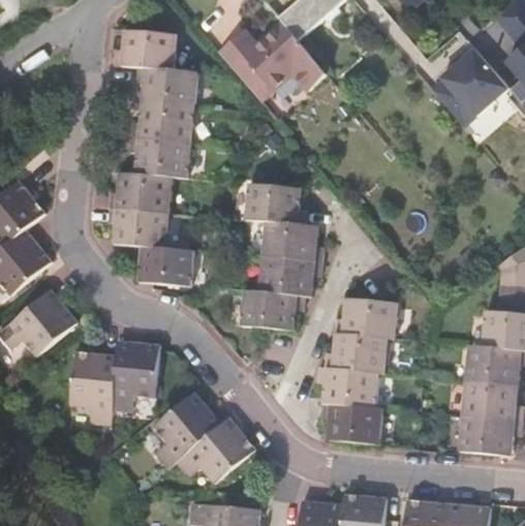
[(268,0),(277,11),(291,0),(268,0)]
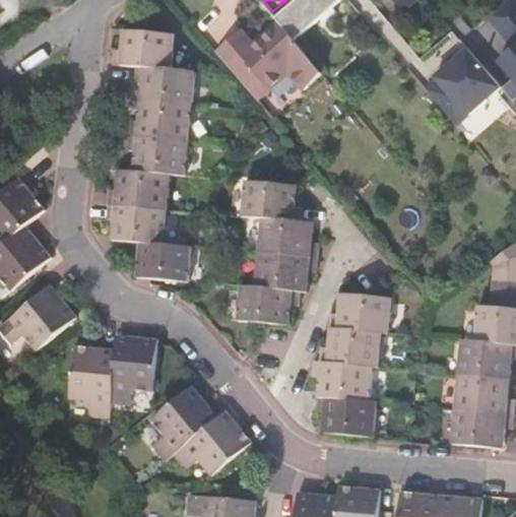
[(291,0),(272,16),(275,20),(276,21),(291,39),(335,0),(291,0)]
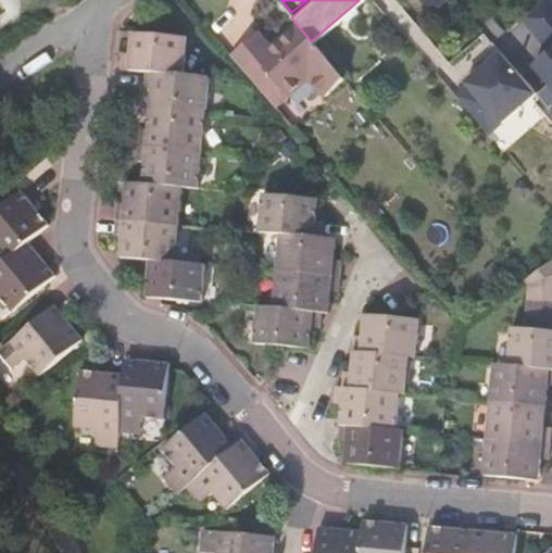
[(427,0),(436,10),(447,0),(427,0)]
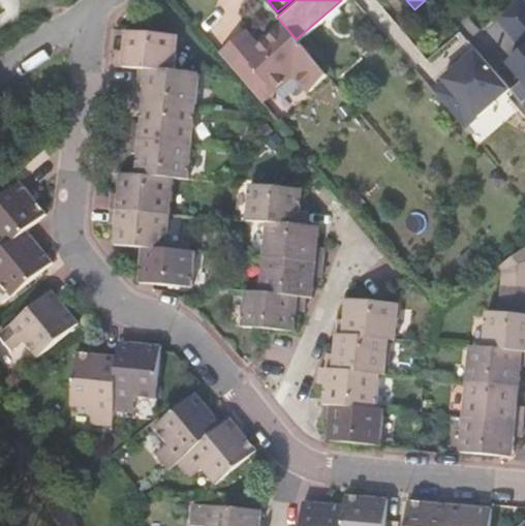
[(524,3),(521,0),(511,0),(494,14),(521,47),(504,60),(520,78),(524,84),(524,3)]
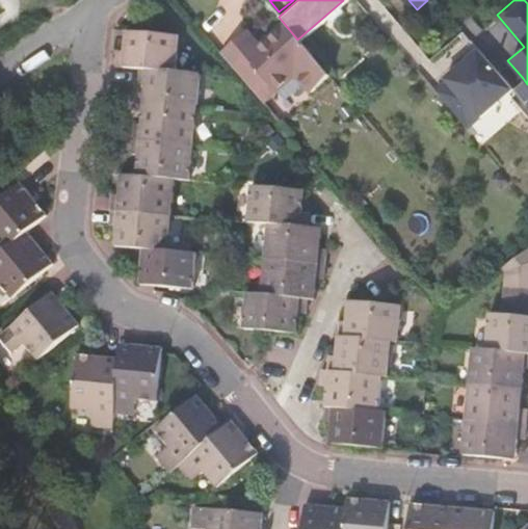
[(235,37),(218,52),(237,73),(238,74),(252,90),(263,79),(273,91),(292,73),(309,90),(326,73),(311,55),(310,54),(297,40),(283,22),(282,21),(280,23),(280,24),(259,45),(253,51),(248,55),(235,37)]
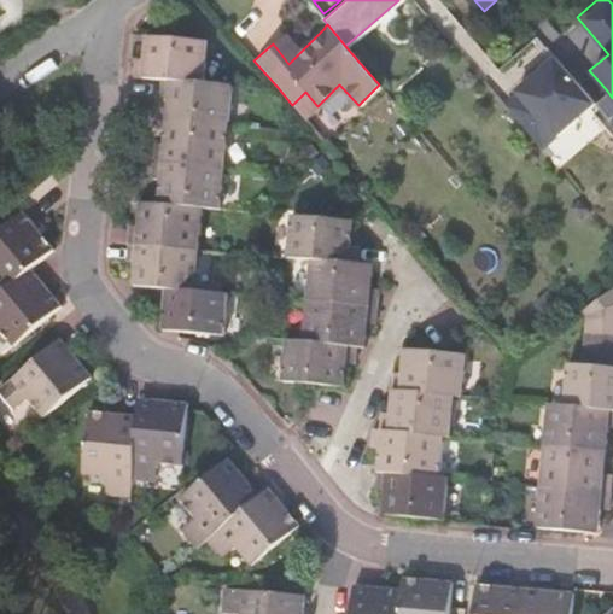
[(134,57),(133,75),(158,76),(202,81),(202,79),(204,39),(158,35),(158,44),(144,41),(142,57),(134,57)]
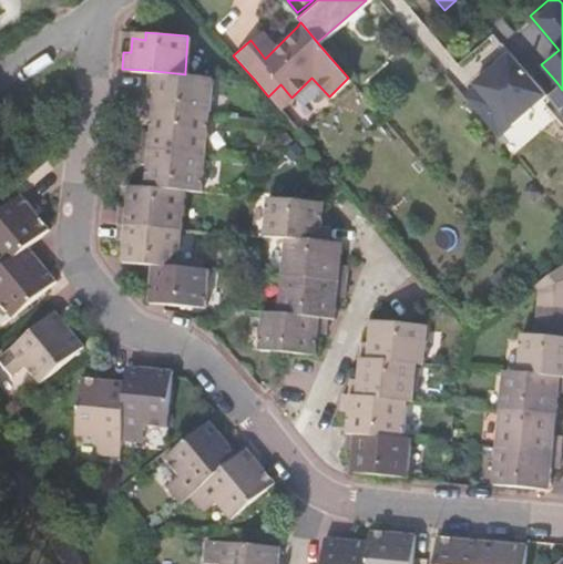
[(260,32),(251,40),(265,59),(269,54),(276,48),(260,32)]
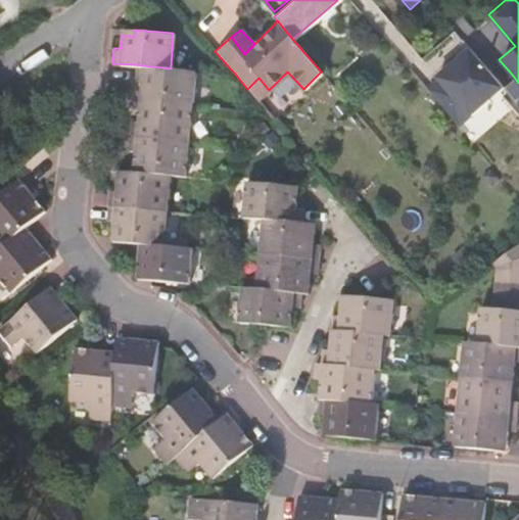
[(436,79),(425,89),(456,126),(502,86),(468,47),(434,77),(436,79)]
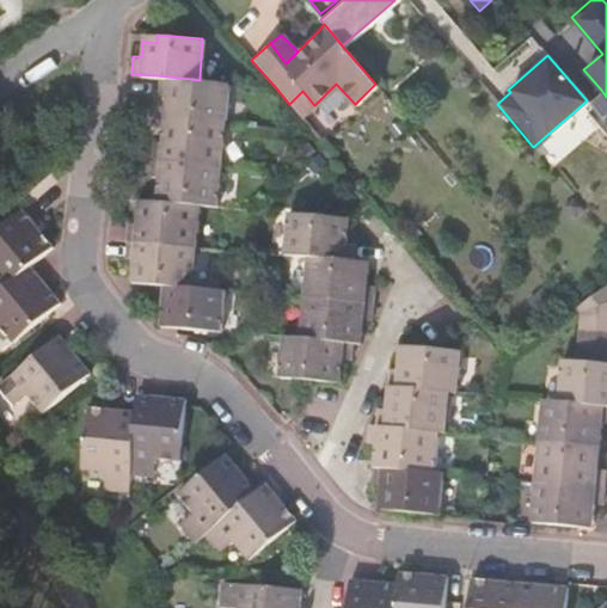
[(177,111),(176,118),(221,122),(222,122),(226,81),(200,78),(200,80),(157,75),(155,93),(164,94),(163,110),(177,111)]
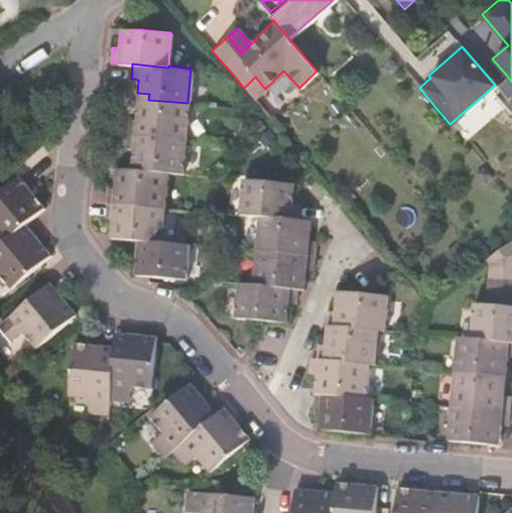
[(507,99),(511,94),(511,82),(507,76),(495,86),(507,99)]
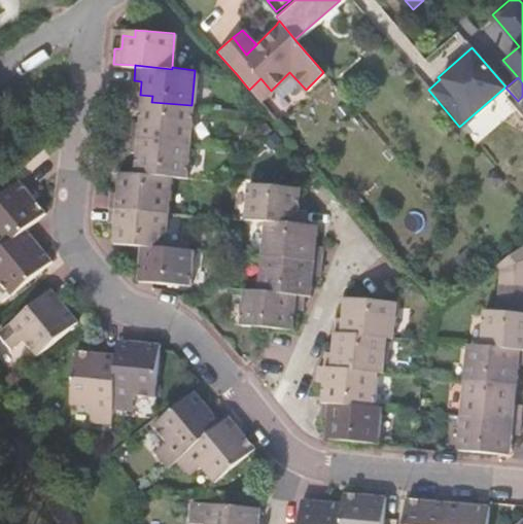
[(260,78),(249,90),(259,101),(271,91),(260,78)]
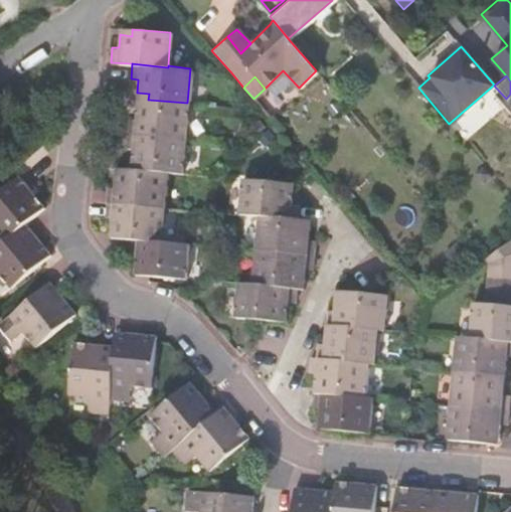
[(128,118),(127,132),(128,132),(184,137),(187,103),(186,103),(148,100),(148,106),(136,105),(135,118),(128,118)]
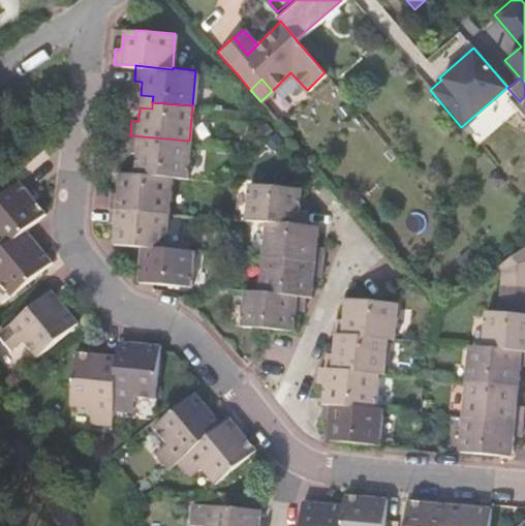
[(131,135),(130,135),(128,150),(135,151),(134,165),(147,166),(146,173),(165,175),(171,175),(186,177),(189,141),(131,135)]
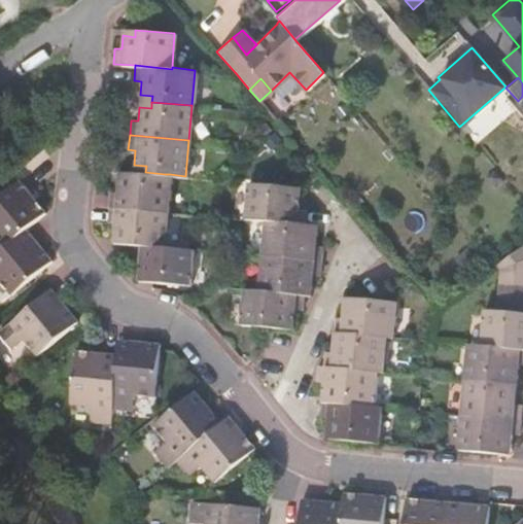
[(130,171),(117,170),(117,177),(130,178),(130,171)]
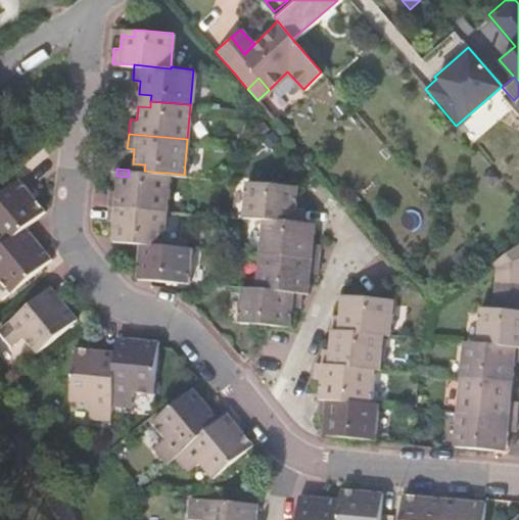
[(108,189),(107,203),(138,206),(166,208),(169,173),(163,173),(144,171),(132,170),(129,170),(129,177),(116,176),(115,181),(115,190),(108,189)]
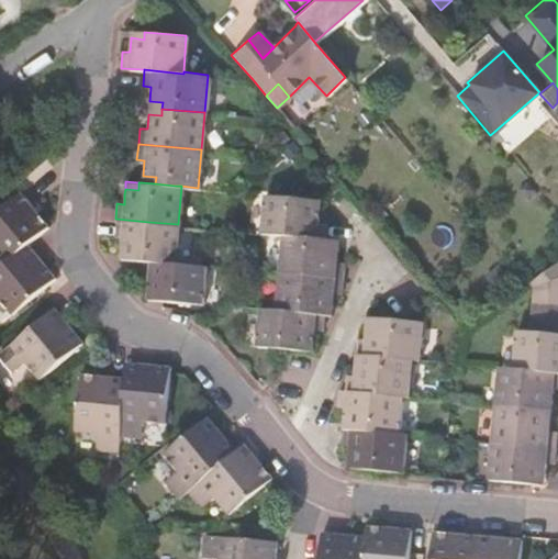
[(0,255),(3,259),(25,241),(26,242),(46,224),(34,209),(31,211),(25,204),(29,202),(18,189),(0,204),(0,255)]
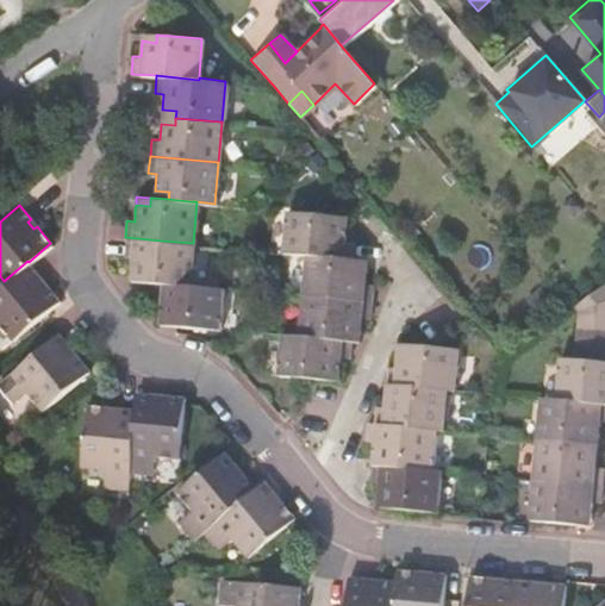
[(285,210),(281,252),(304,254),(305,252),(349,257),(351,241),(343,239),(344,223),(330,222),(330,214),(285,210)]
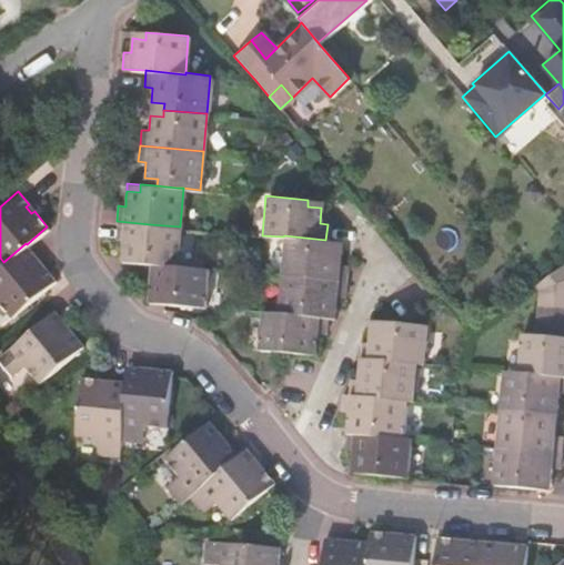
[(150,224),(117,221),(114,238),(122,238),(121,253),(134,255),(133,261),(143,262),(143,261),(177,264),(180,226),(150,224)]
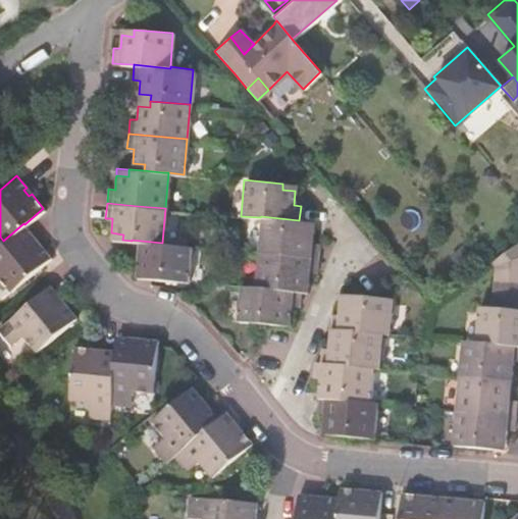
[(260,217),(257,252),(316,257),(317,242),(310,242),(311,228),(299,227),(299,220),(261,216),(260,217)]
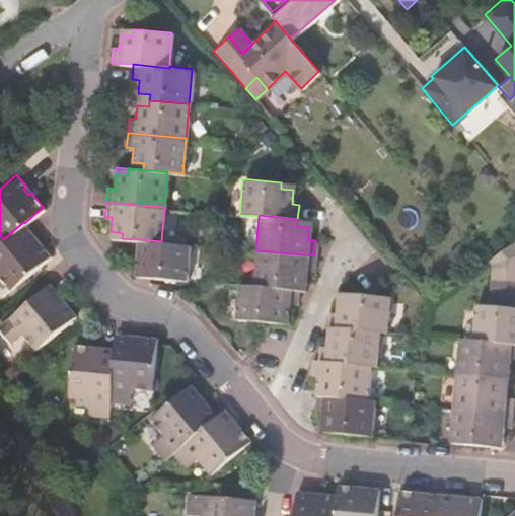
[(310,220),(297,219),(297,226),(309,227),(310,220)]
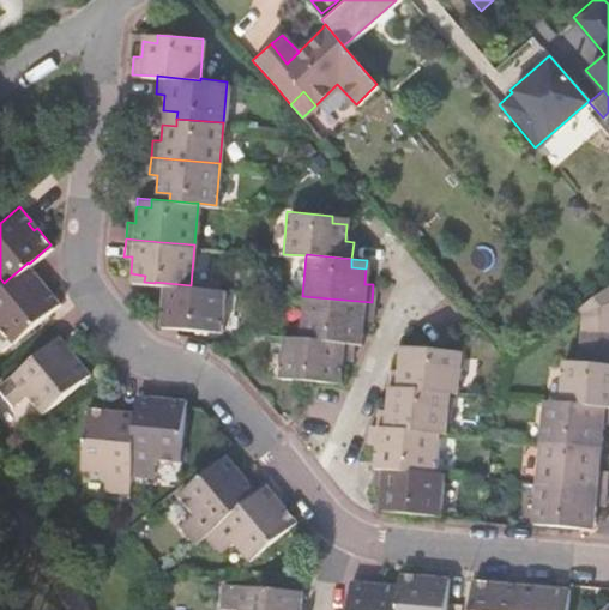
[(4,283),(0,285),(0,326),(12,340),(38,318),(59,300),(46,284),(42,288),(36,281),(40,277),(29,264),(28,263),(4,283)]
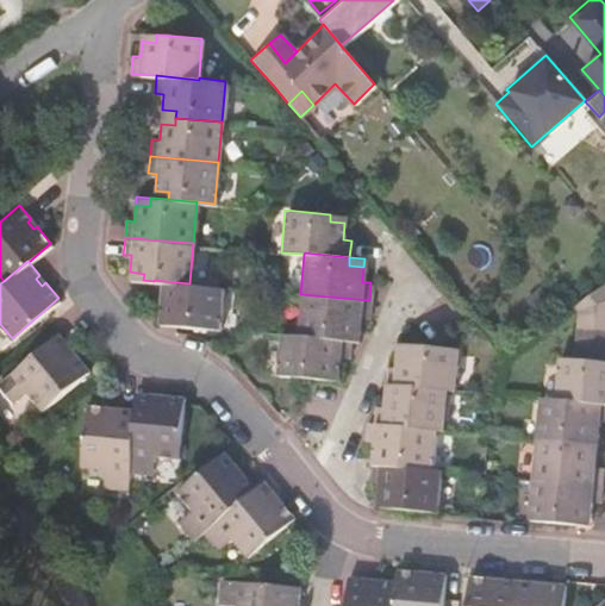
[(154,280),(154,281),(153,298),(161,298),(158,316),(174,317),(173,324),(219,329),(222,286),(198,283),(189,283),(154,280)]
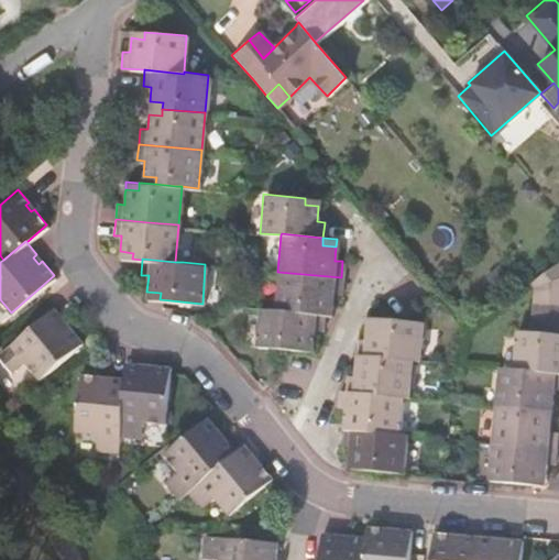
[(558,262),(558,260),(528,281),(533,287),(558,288),(558,262)]
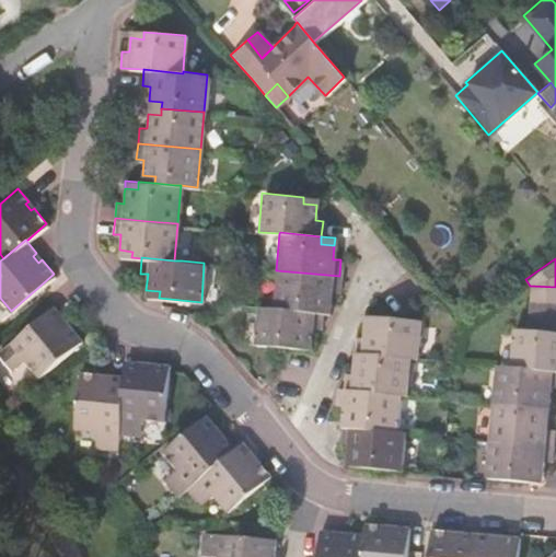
[(490,285),(502,274),(496,265),(483,276),(490,285)]
